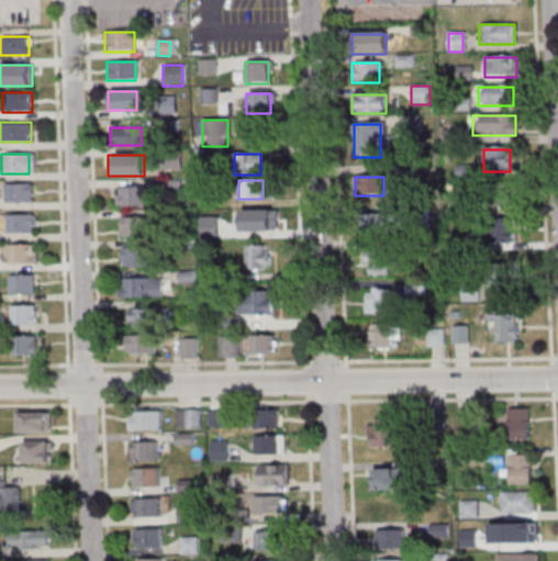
[(2,203),(32,203),(32,183),(2,183),(2,203)]
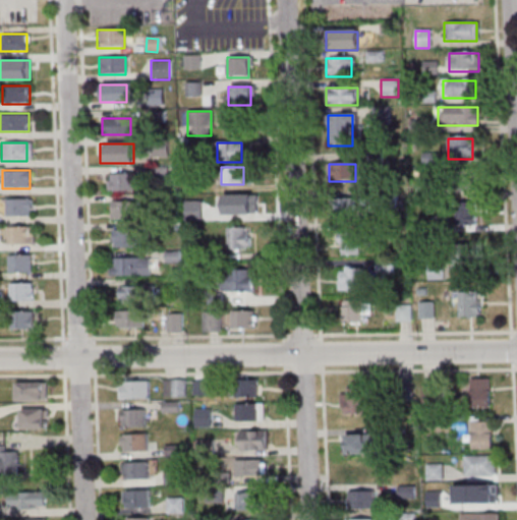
[(453,192),(478,192),(478,172),(453,172),(453,192)]
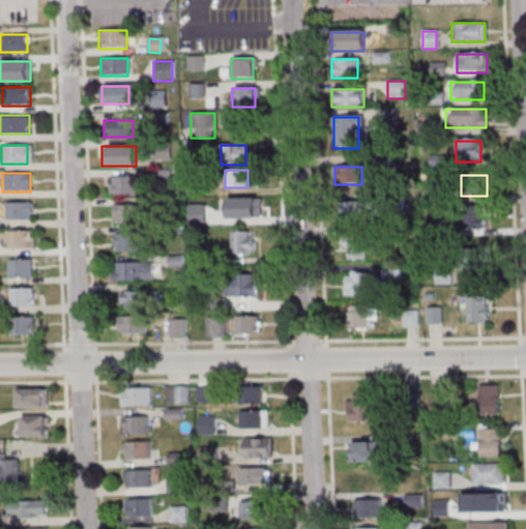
[(135,176),(108,176),(108,195),(135,195),(135,176)]
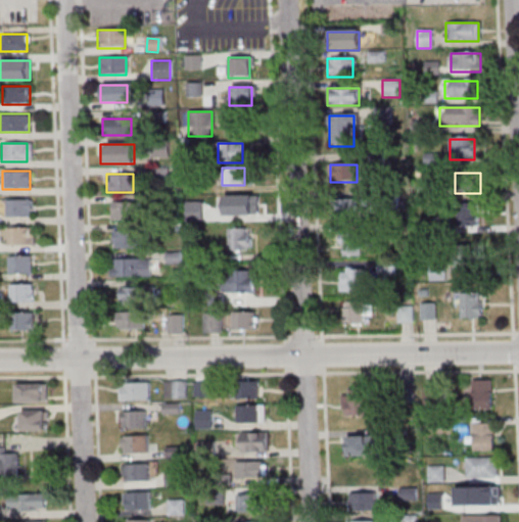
[(242,211),(242,195),(211,195),(211,211),(242,211)]
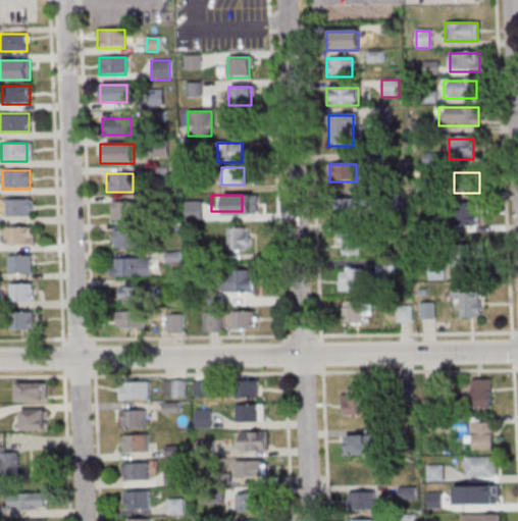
[(32,199),(2,199),(2,216),(32,216),(32,199)]
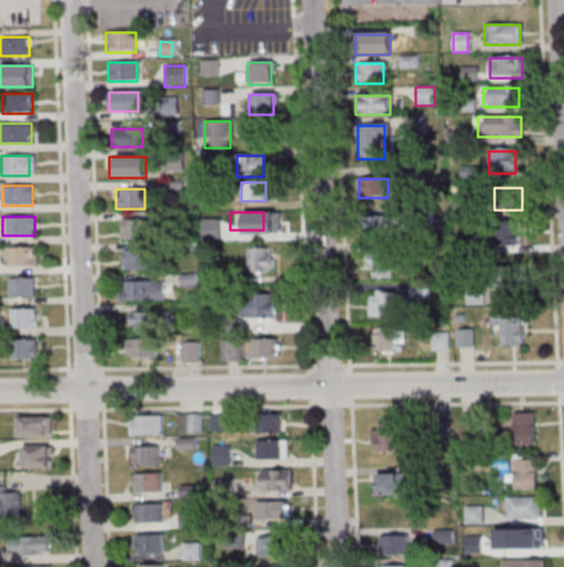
[(386,236),(386,216),(366,216),(366,236),(386,236)]
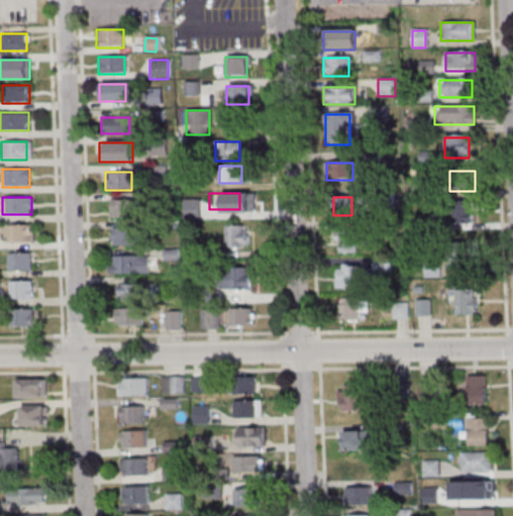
[(109,217),(131,217),(131,199),(109,199),(109,217)]
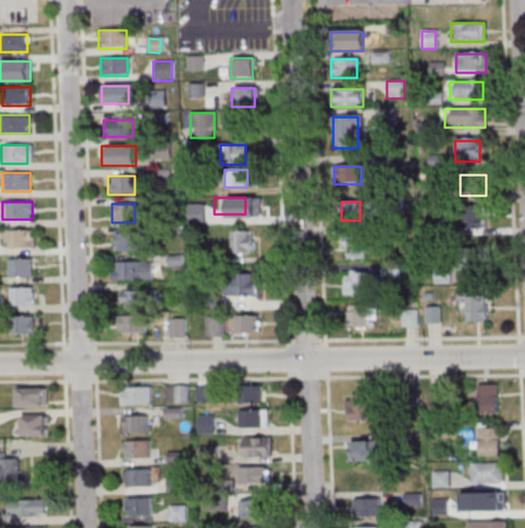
[(482,206),(461,206),(461,228),(482,228),(482,206)]
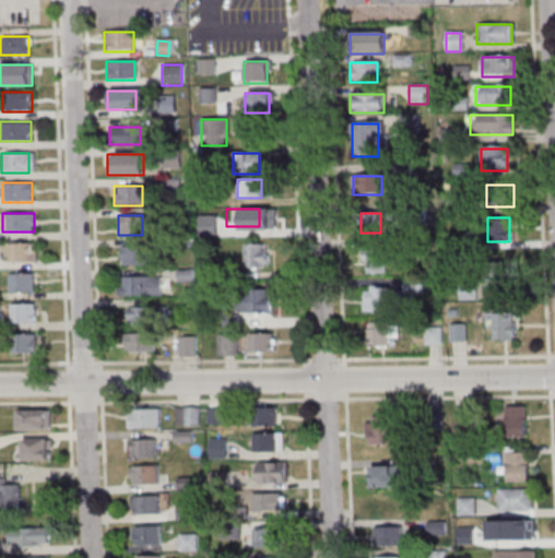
[(35,262),(35,244),(2,244),(2,262),(35,262)]
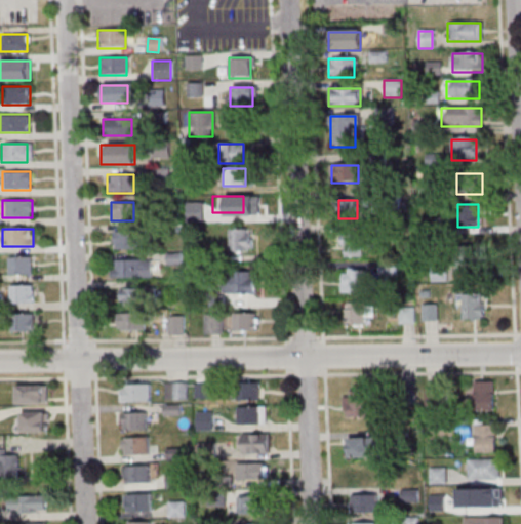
[(249,230),(228,230),(228,252),(249,252),(249,230)]
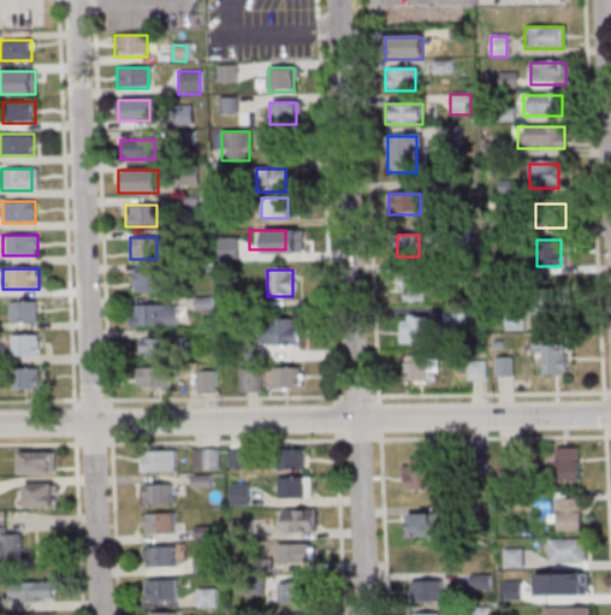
[(162,293),(161,272),(131,272),(131,293),(162,293)]
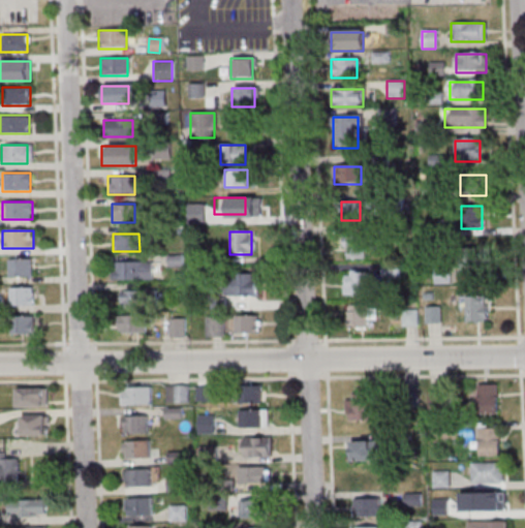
[(342,238),(342,259),(364,259),(364,238),(342,238)]
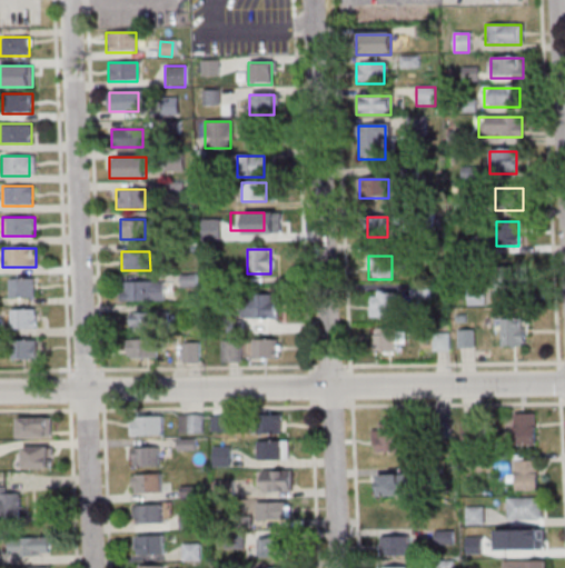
[(8,298),(32,298),(32,279),(8,279),(8,298)]
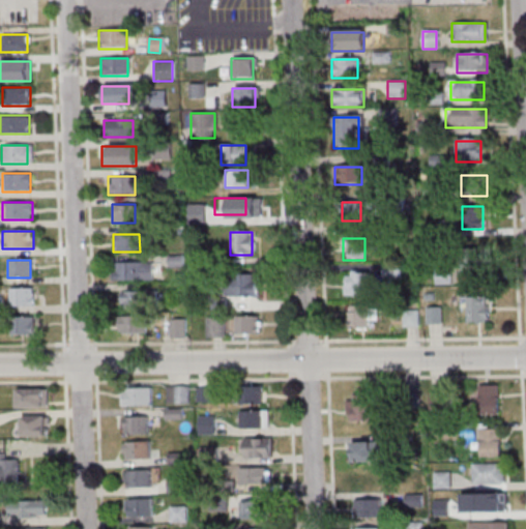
[(154,281),(154,263),(112,263),(112,281),(154,281)]
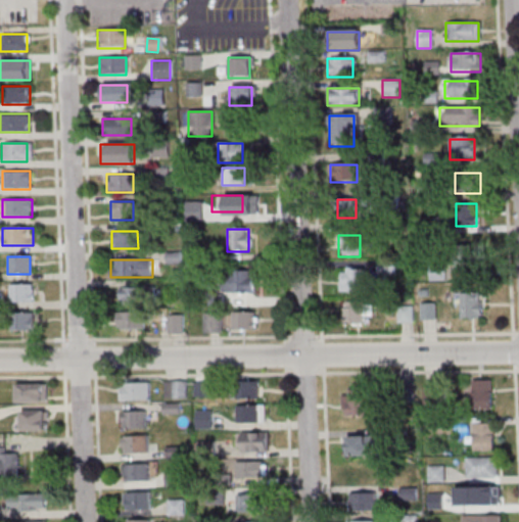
[(363,269),(340,269),(340,287),(363,287),(363,269)]
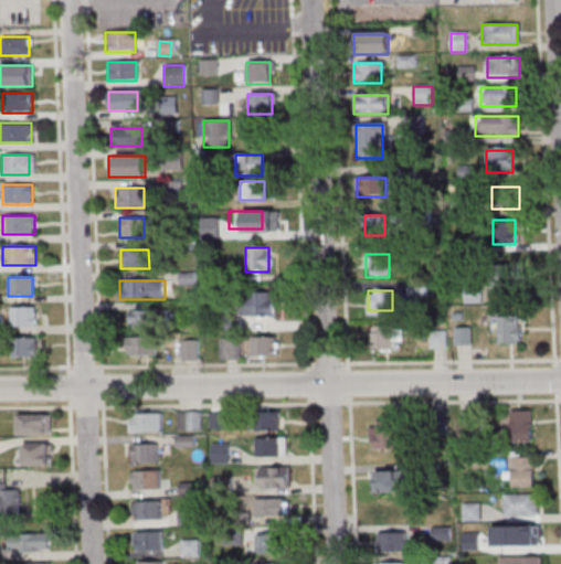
[(275,293),(239,293),(239,317),(275,317),(275,293)]
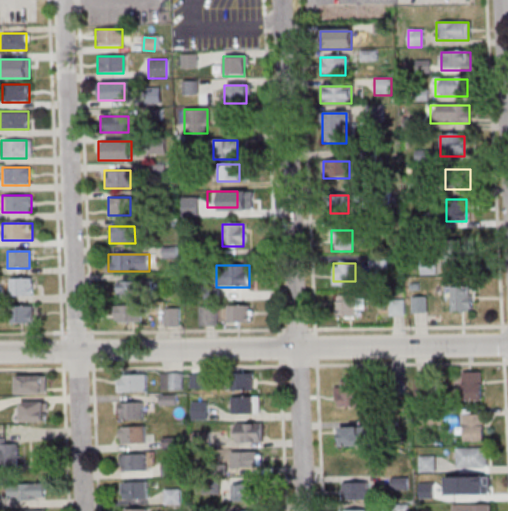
[(418,275),(433,275),(433,265),(418,265),(418,275)]
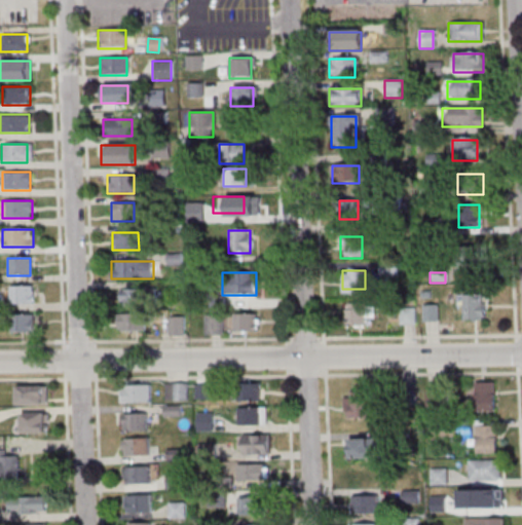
[(9,286),(9,304),(32,304),(32,286),(9,286)]
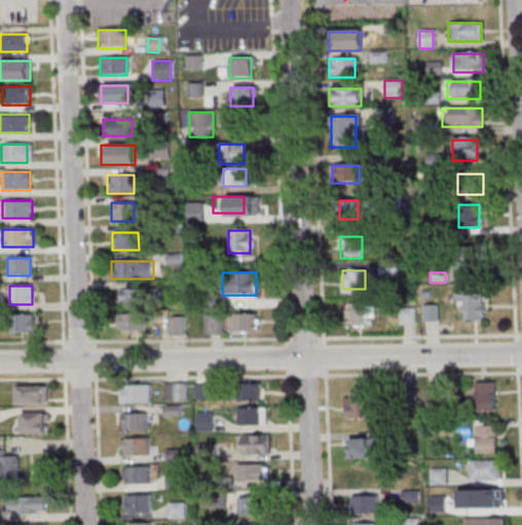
[(117,289),(117,306),(143,306),(143,289),(117,289)]
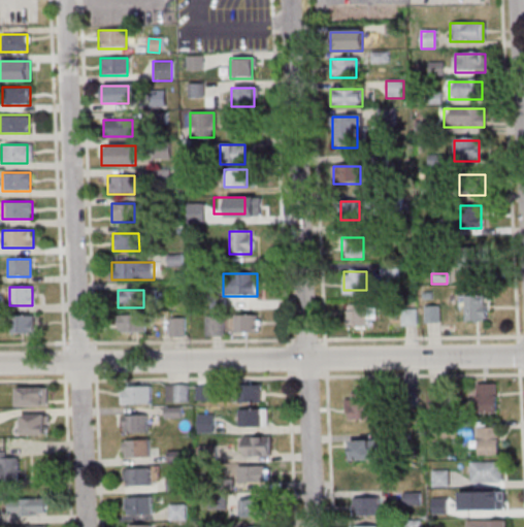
[(485,321),(485,295),(461,295),(461,321),(485,321)]
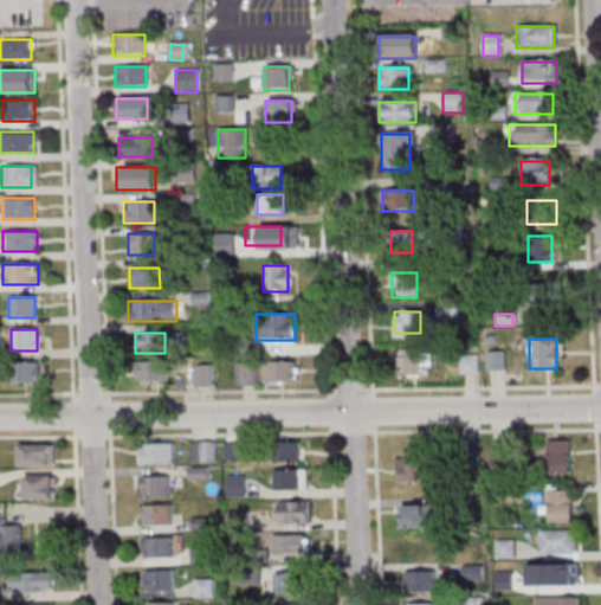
[(485,371),(502,371),(502,352),(485,352),(485,371)]
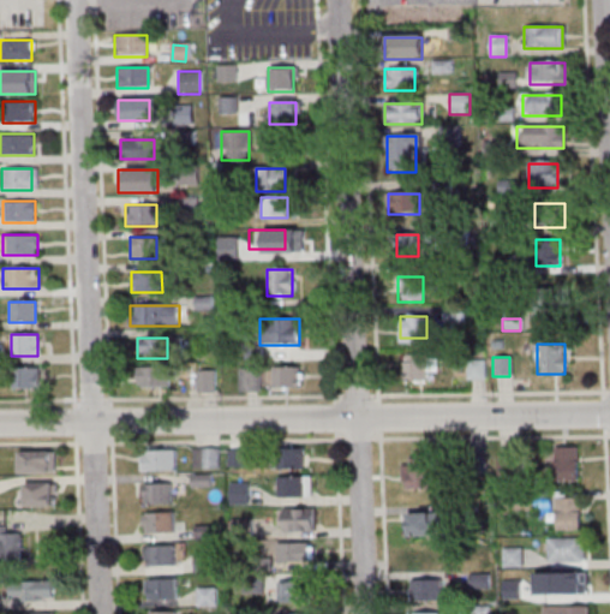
[(426,382),(426,359),(404,359),(404,382),(426,382)]
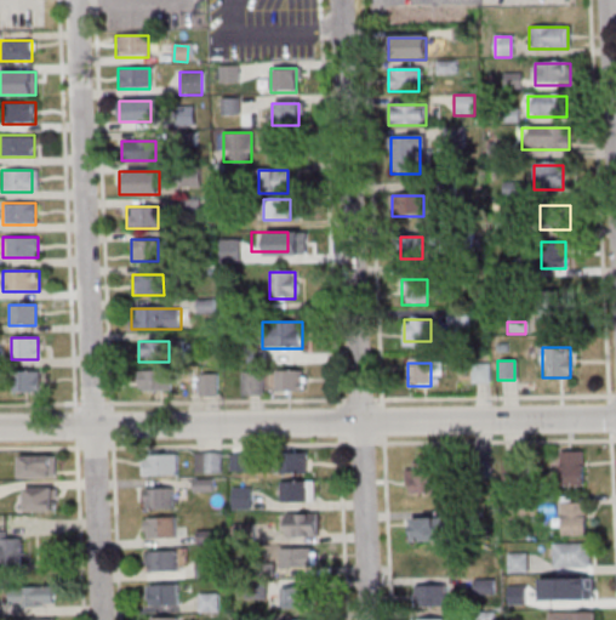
[(469,384),(488,384),(488,363),(469,363),(469,384)]
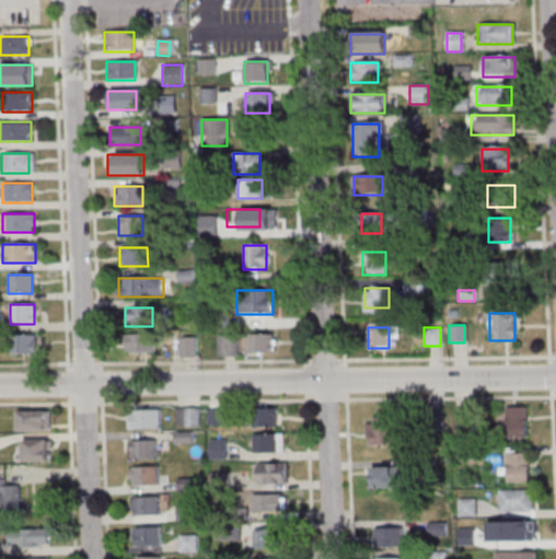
[(124,334),(124,352),(152,352),(152,334),(124,334)]
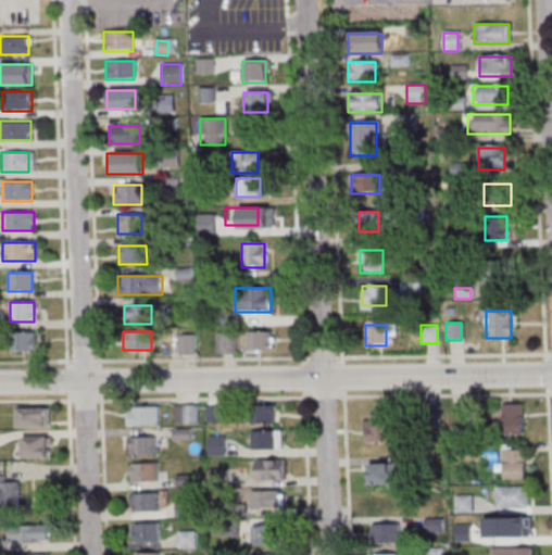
[(237,331),(237,353),(271,353),(271,331),(237,331)]
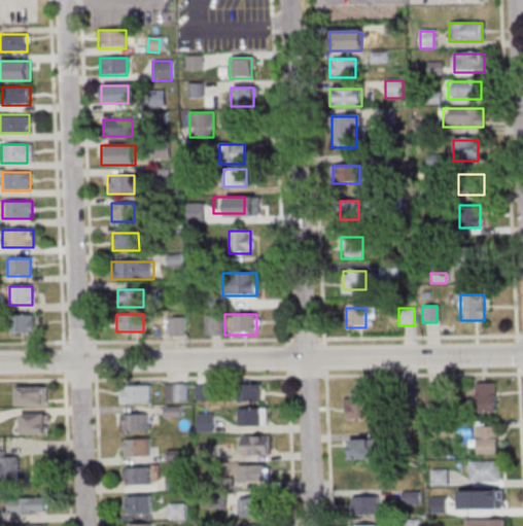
[(7,334),(34,334),(34,315),(7,315),(7,334)]
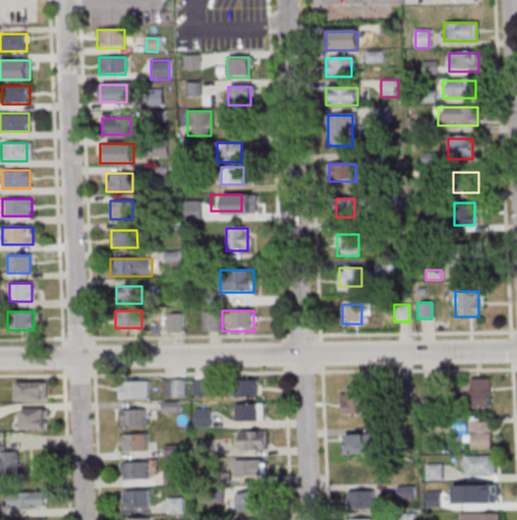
[(219,332),(219,311),(200,311),(200,332),(219,332)]
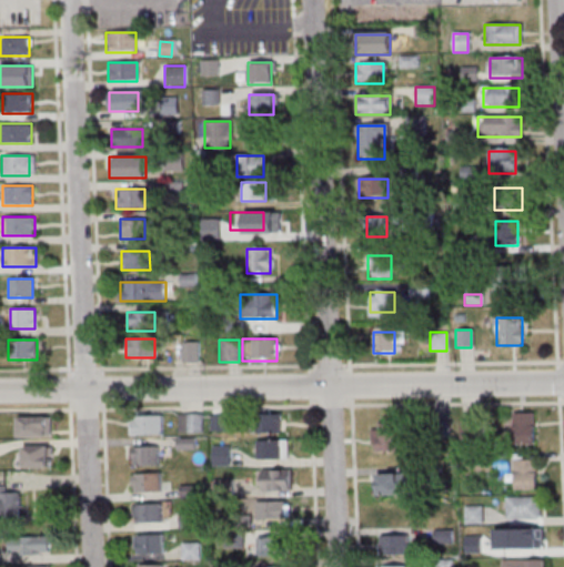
[(181,362),(197,362),(197,342),(181,342),(181,362)]
